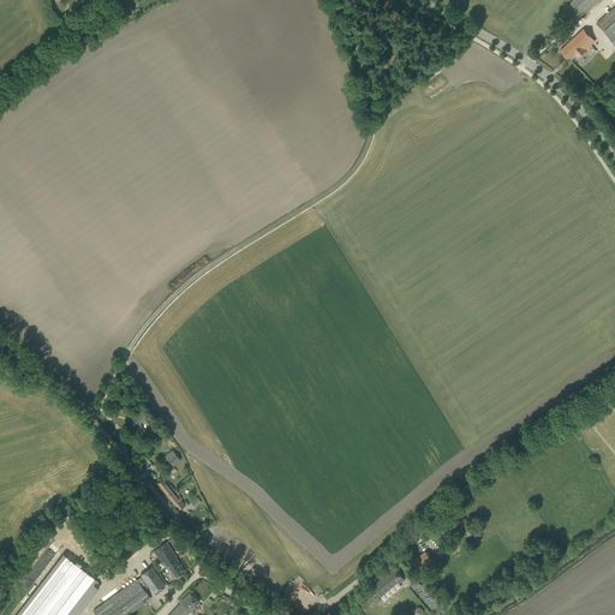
[(595,5),(598,0),(573,0),(559,13),(571,27),(595,5)]
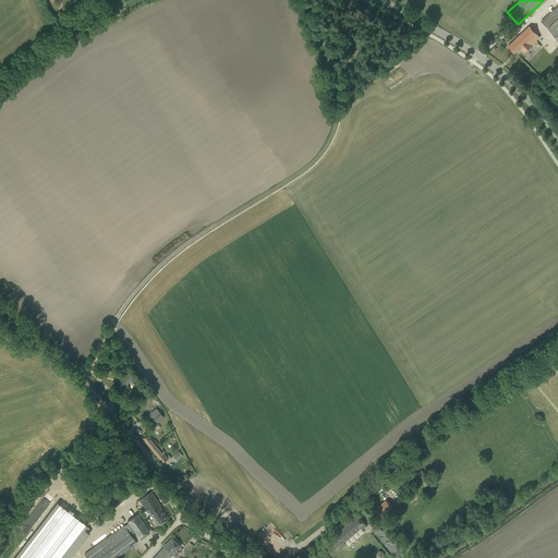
[(547,28),(557,17),(557,5),(541,22),(547,28)]
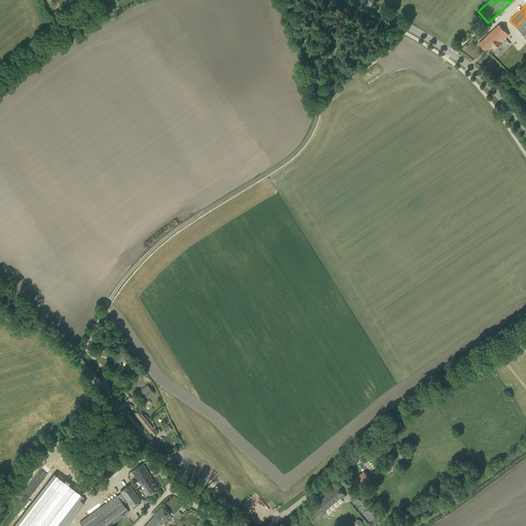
[(525,16),(516,27),(525,37),(525,16)]
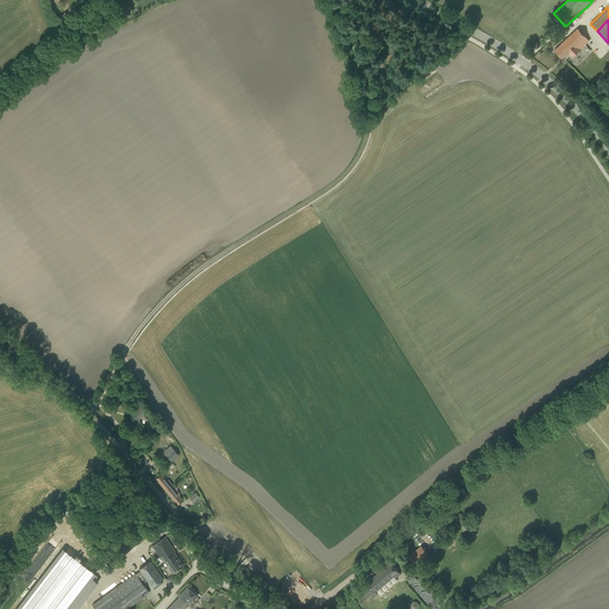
[(578,29),(554,50),(563,58),(569,52),(572,57),(581,50),(581,49),(589,41),(578,29)]
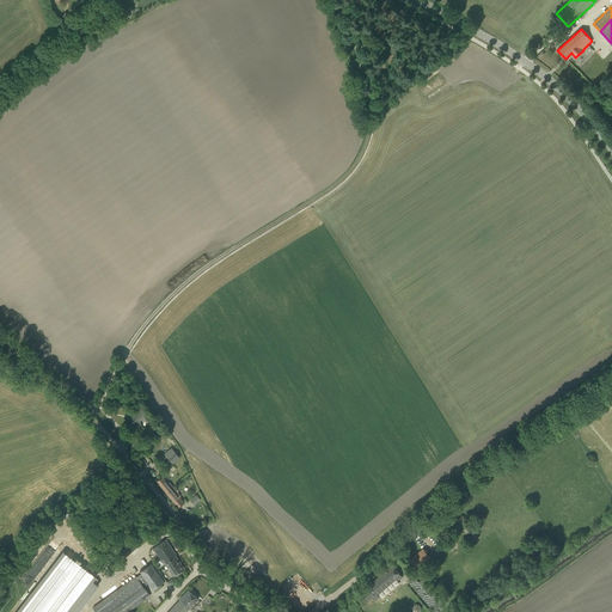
[(150,420),(146,415),(140,408),(129,416),(135,423),(142,417),(146,422),(150,420)]
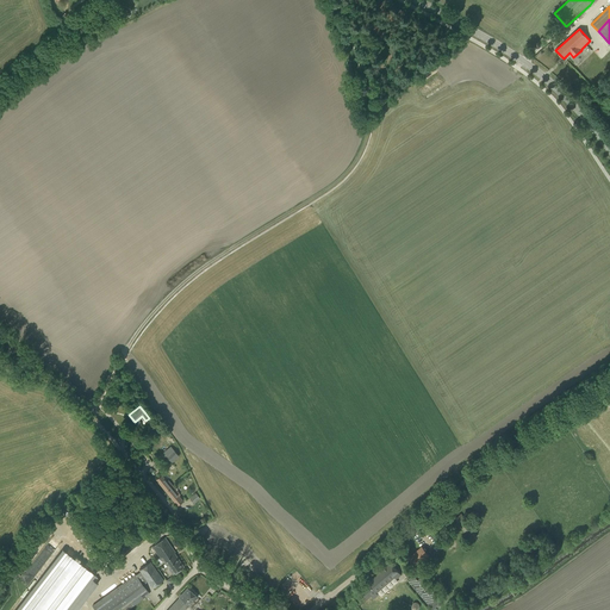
[(130,444),(135,449),(142,443),(136,437),(132,441),(130,444)]
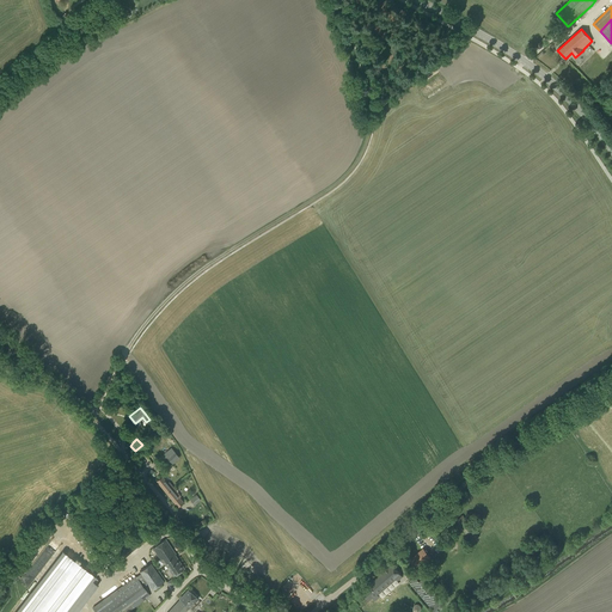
[(183,502),(169,484),(170,483),(169,482),(167,483),(161,476),(157,481),(178,507),(183,502)]
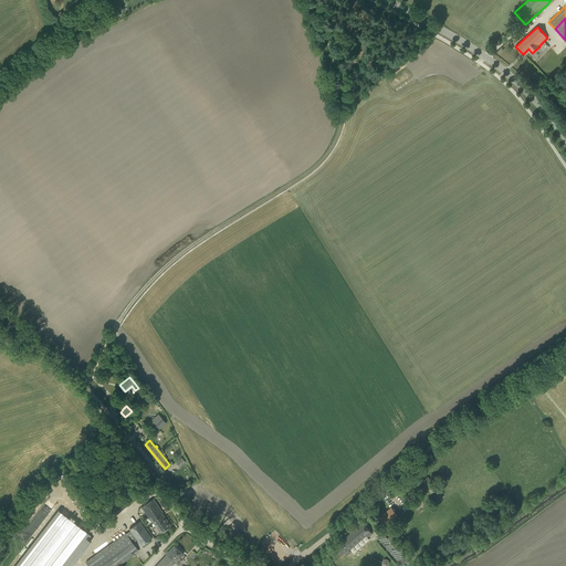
[(178,460),(176,462),(180,468),(186,462),(179,454),(175,457),(178,460)]
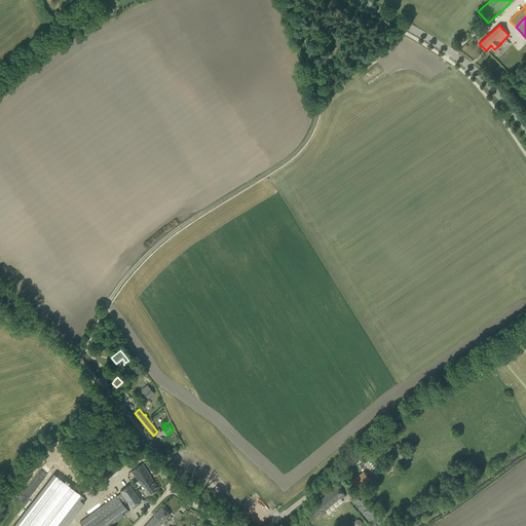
[(397,456),(399,455),(401,458),(406,454),(397,443),(390,449),(397,456)]
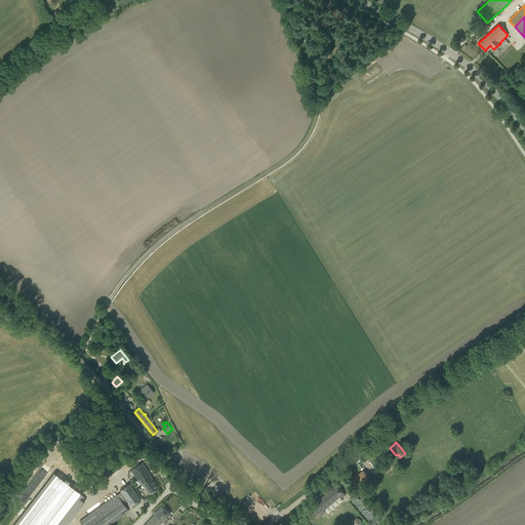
[(158,487),(150,476),(151,475),(142,462),(131,470),(139,483),(140,482),(149,494),(158,487)]
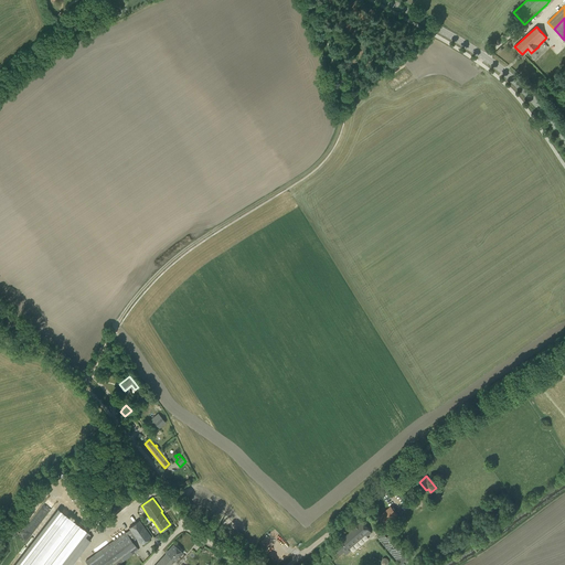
[(391,505),(379,515),(381,518),(384,521),(388,526),(401,516),(392,507),(391,505)]
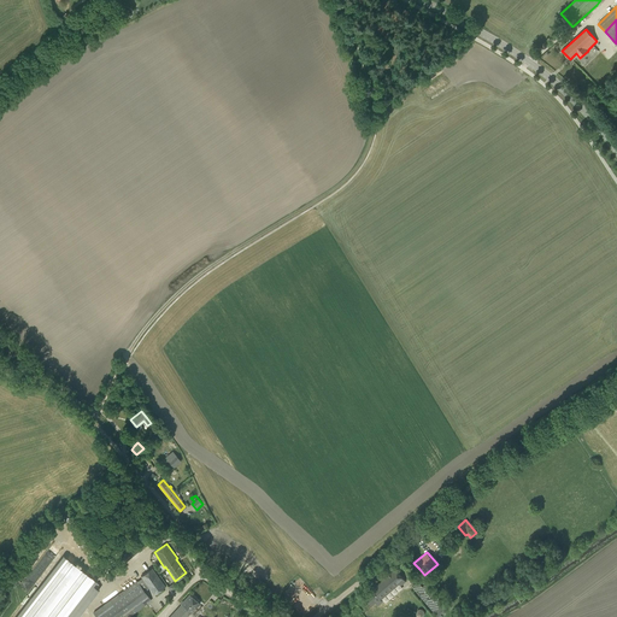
[(63,556),(15,616),(68,616),(70,616),(93,586),(97,581),(63,556)]
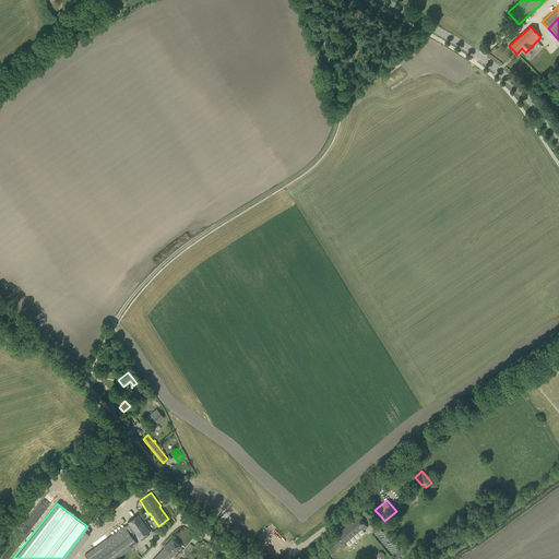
[(115,558),(137,544),(131,535),(135,532),(140,538),(150,531),(138,514),(128,522),(129,523),(125,526),(84,555),(86,558),(115,558)]
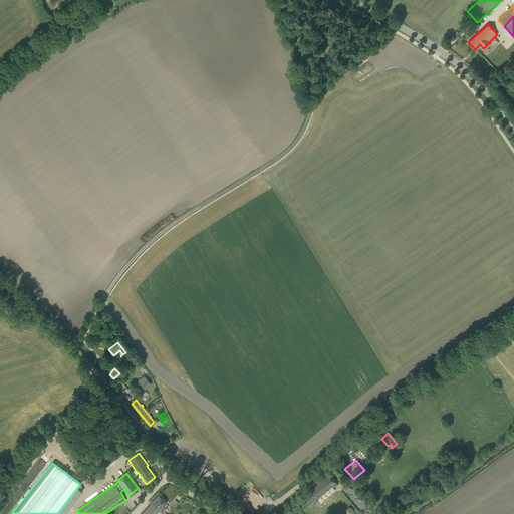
[(302,497),(309,505),(312,502),(315,504),(318,501),(316,499),(331,486),(333,488),(336,486),(338,484),(329,474),(302,497)]
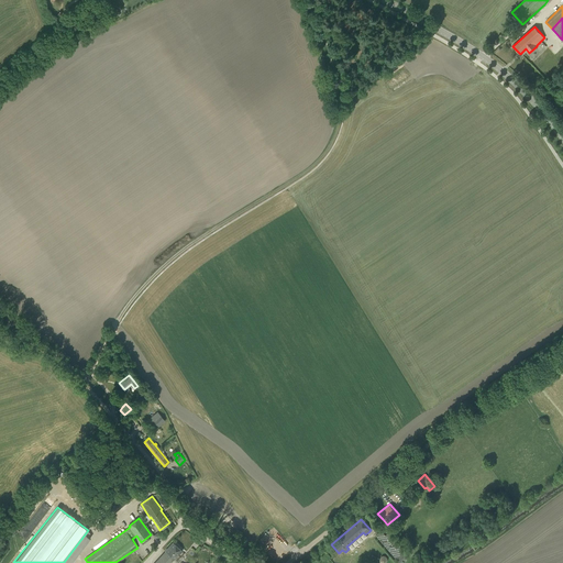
[(85,534),(64,562),(65,562),(70,562),(90,538),(89,537),(85,534)]
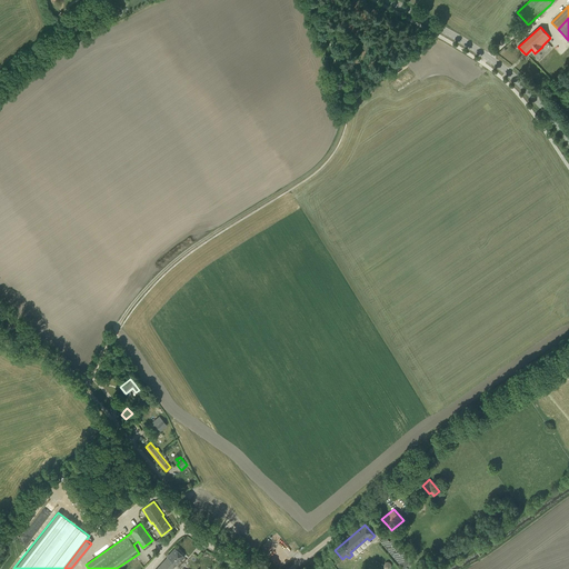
[(168,557),(156,568),(171,568),(176,565),(183,557),(175,548),(167,557),(168,557)]
